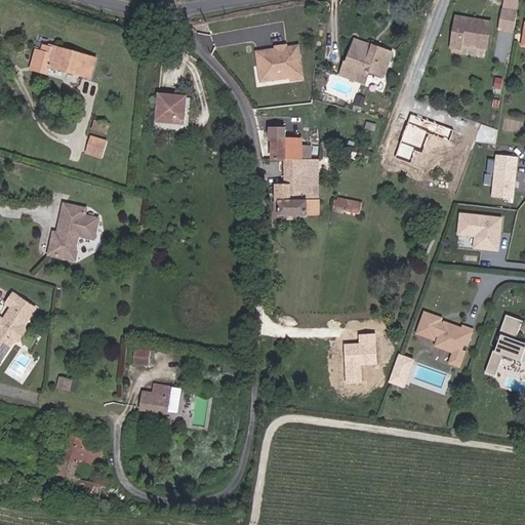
[(519,0),(501,0),(498,32),(513,34),(519,0)]
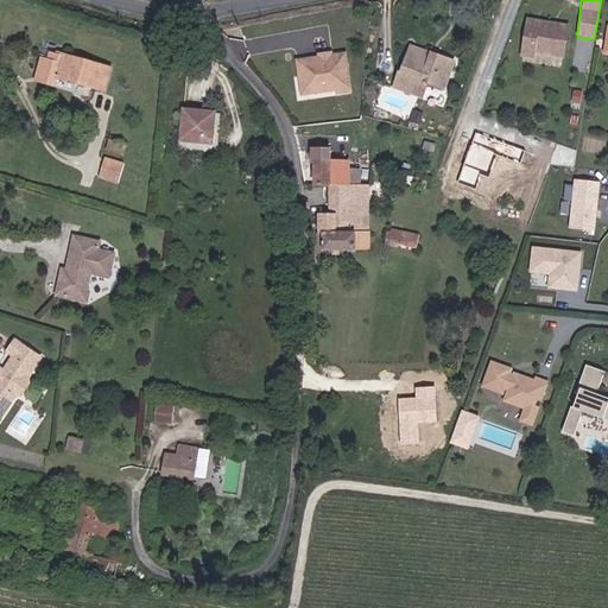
[(570,25),(526,18),(519,61),(563,68),(570,25)]
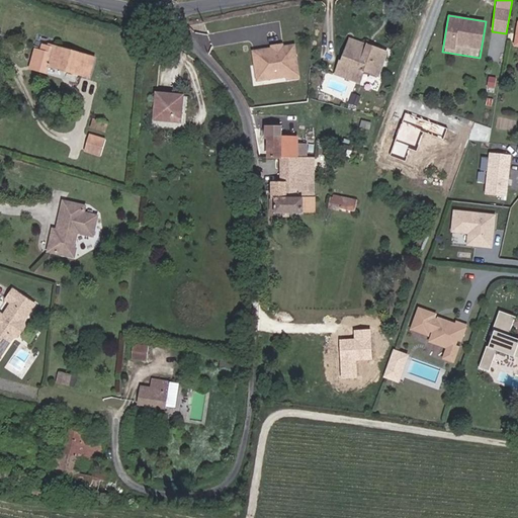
[(369,48),(351,40),(350,44),(368,51),(369,48)]
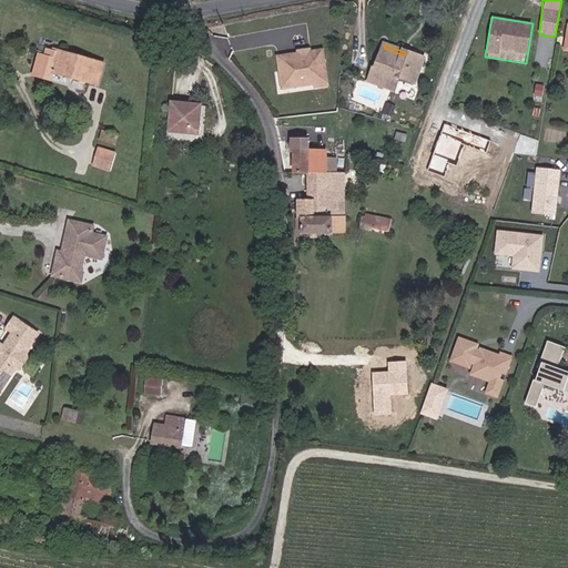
[(102,85),(109,63),(59,48),(58,50),(51,48),(50,54),(43,53),(38,73),(52,78),(53,71),(57,72),(57,69),(75,75),(75,78),(102,85)]
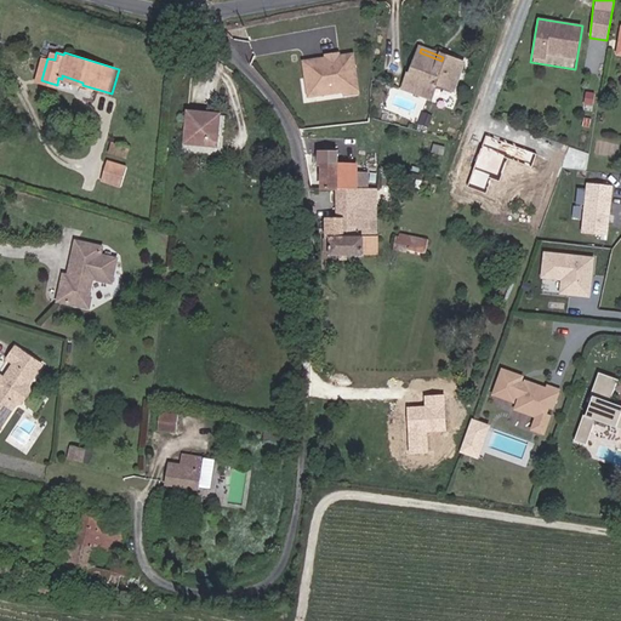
[(453,90),(462,64),(443,57),(442,61),(420,52),(412,72),(410,70),(403,86),(431,97),(436,84),(453,90)]
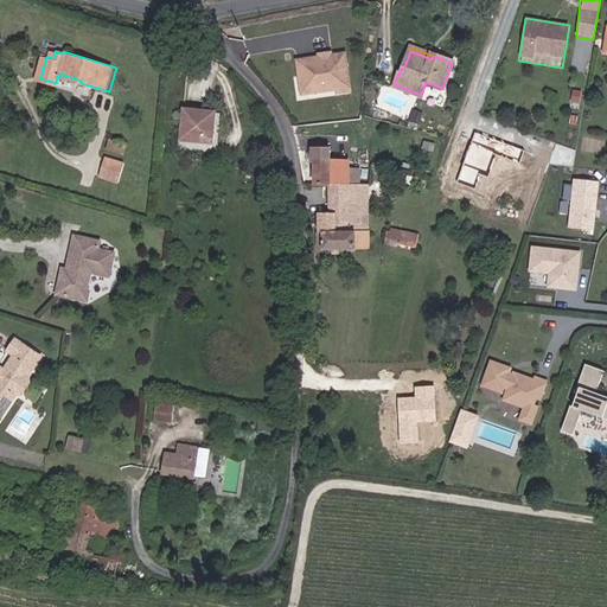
[(347,90),(343,52),(328,55),(326,58),(320,58),(317,56),(294,58),(298,93),(308,90),(308,84),(332,82),(333,91),(347,90)]
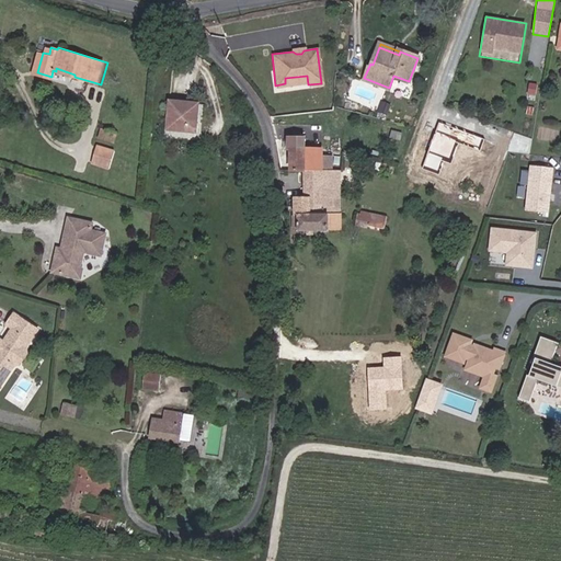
[(167,126),(196,128),(197,100),(168,98),(167,126)]
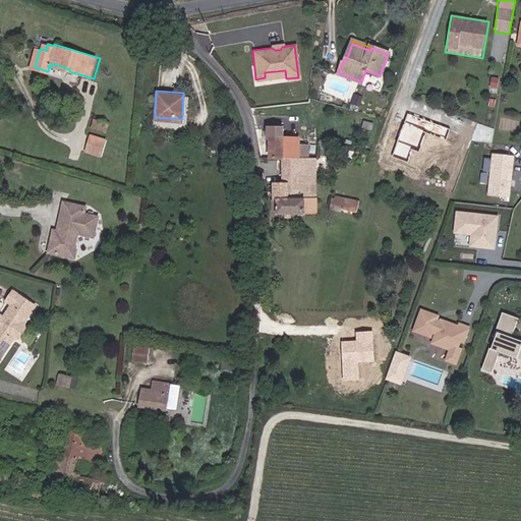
[(430,121),(423,119),(407,114),(393,156),(408,161),(412,150),(419,152),(426,133),(446,140),(450,128),(430,121)]
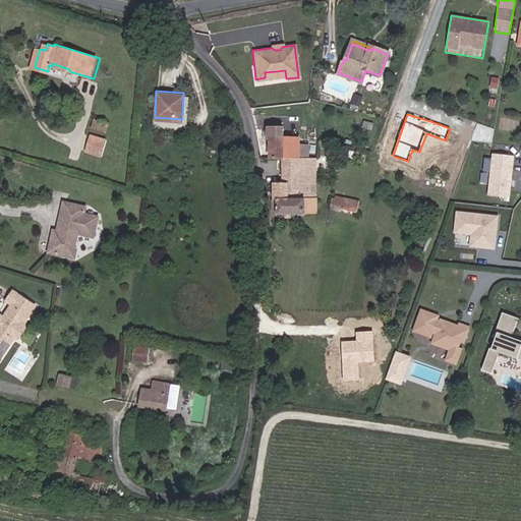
[(105,130),(106,123),(97,120),(95,127),(105,130)]
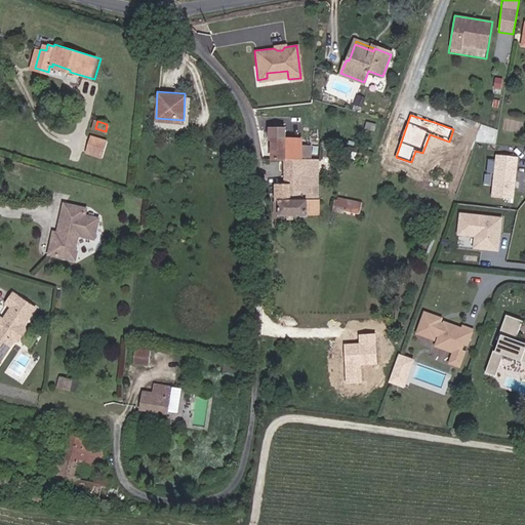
[(284,158),(309,159),(310,137),(290,137),(290,126),(269,126),(268,137),(272,137),(271,158),(284,158)]
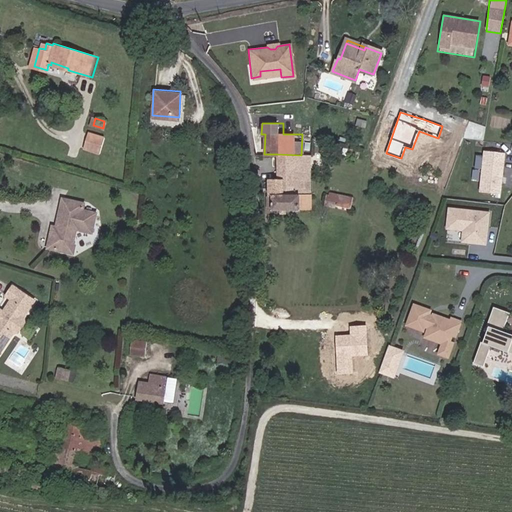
[(106,138),(90,132),(85,148),(101,153),(106,138)]
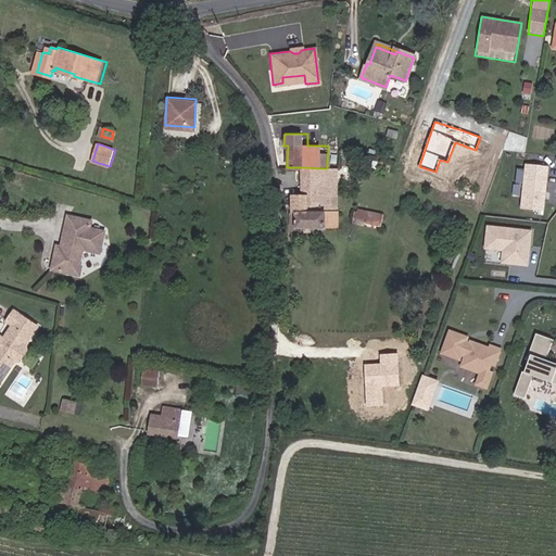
[(550,165),(525,162),(519,205),(544,209),(550,165)]
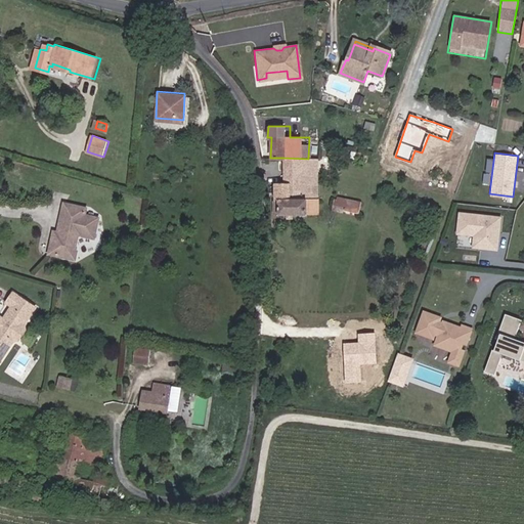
[(320,216),(321,158),(308,159),(284,158),(284,185),(278,185),(277,215),(320,216)]
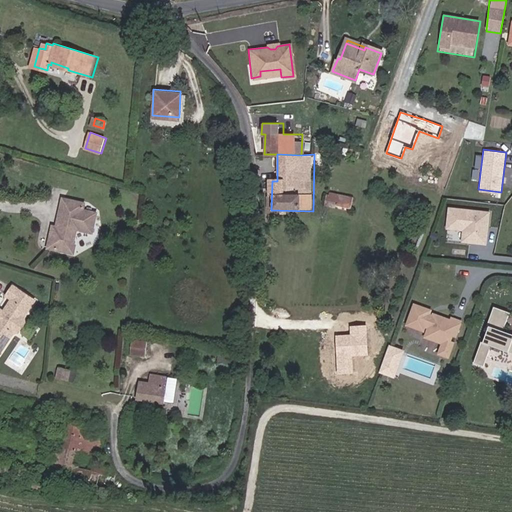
[(354,197),(329,192),(326,206),(351,212),(354,197)]
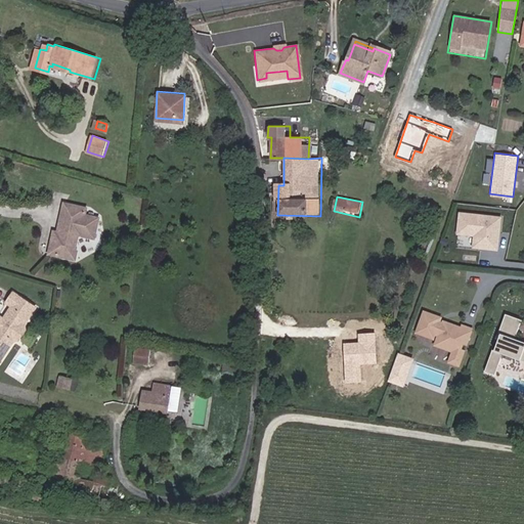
[(67,248),(72,248),(73,238),(69,234),(74,230),(76,234),(94,235),(97,216),(84,213),(85,207),(61,204),(56,221),(60,222),(57,229),(51,228),(46,250),(66,255),(67,248)]
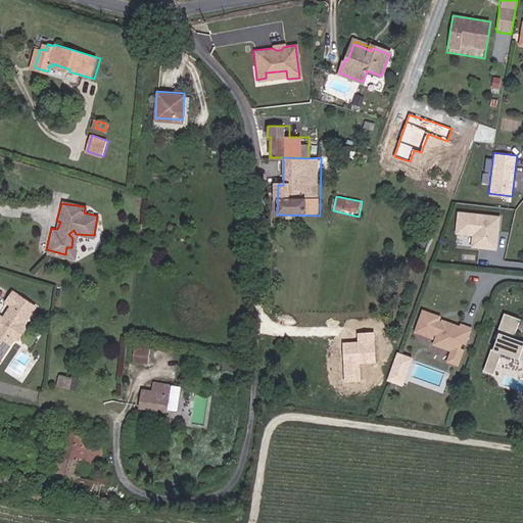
[(501,217),(459,211),(456,235),(472,237),(471,246),(496,249),(501,217)]
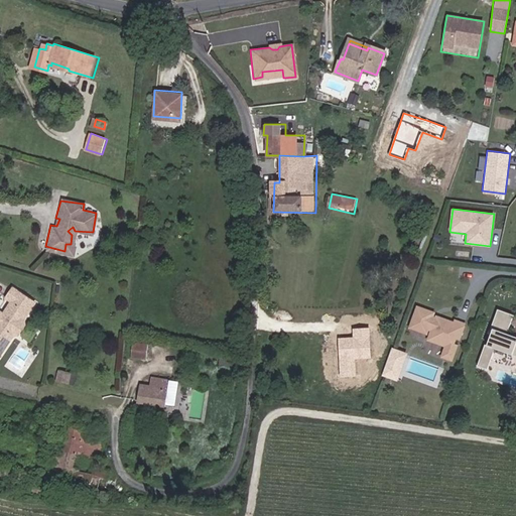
[(12,304),(0,321),(0,357),(1,358),(14,338),(20,336),(26,327),(24,320),(35,303),(14,290),(7,300),(12,304)]
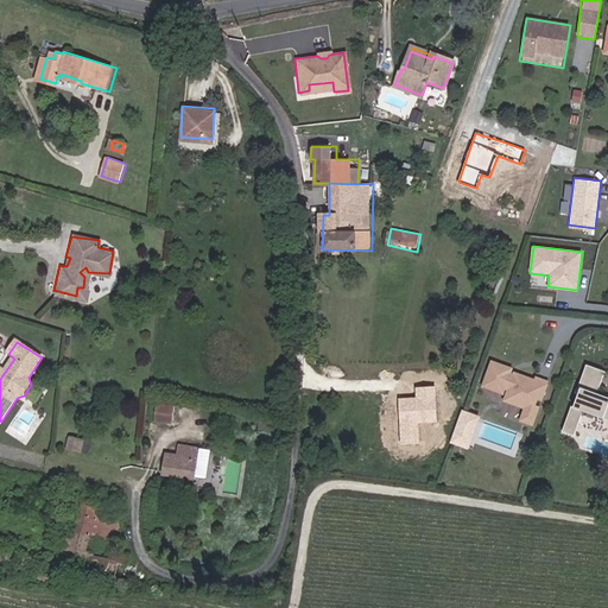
[(539,399),(545,382),(534,378),(533,380),(513,373),(512,374),(508,373),(510,368),(491,361),(481,385),(500,392),(502,387),(507,388),(502,399),(524,407),(519,419),(530,424),(536,407),(525,403),(529,396),(539,399)]
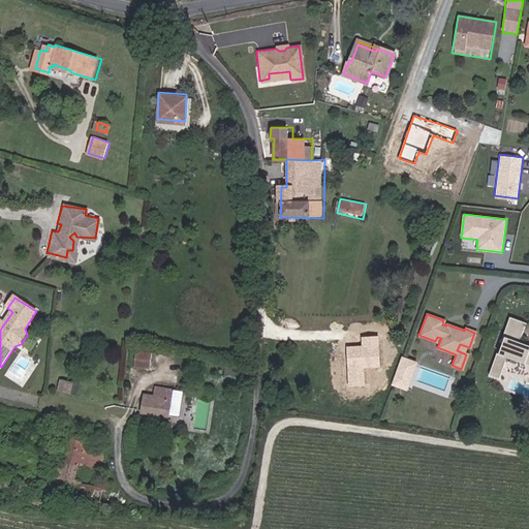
[(528,366),(528,346),(518,342),(525,323),(508,317),(501,337),(503,338),(497,354),(495,353),(487,375),(497,379),(505,358),(528,366)]
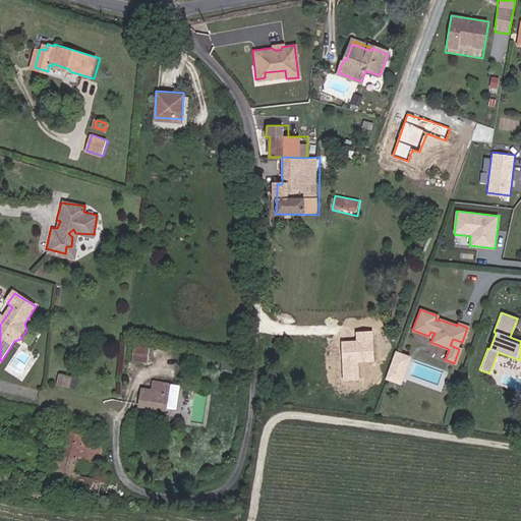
[(356,333),(356,342),(342,342),(344,380),(358,379),(357,361),(373,361),(372,341),(371,332),(356,333)]
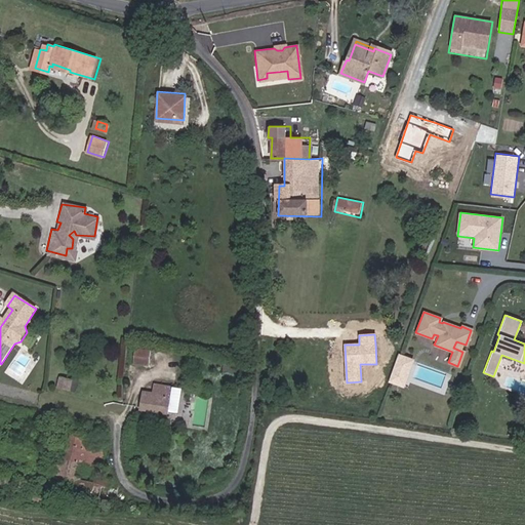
[(133,359),(149,362),(152,349),(135,346),(133,359)]
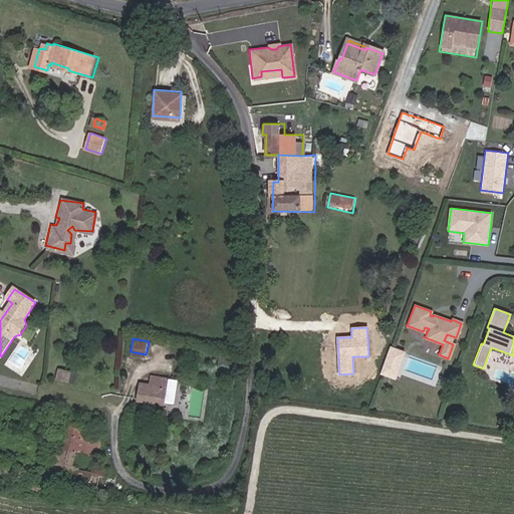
[(404,352),(391,347),(381,373),(395,377),(404,352)]
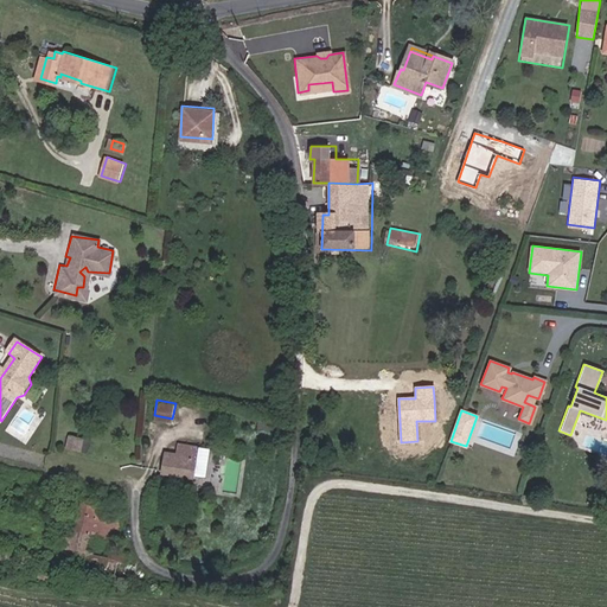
[(84,449),(87,439),(71,435),(69,446),(84,449)]
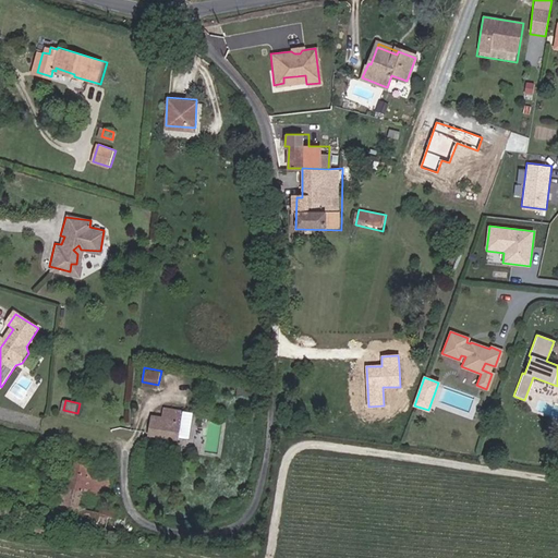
[(189,420),(189,414),(162,409),(162,413),(189,420)]
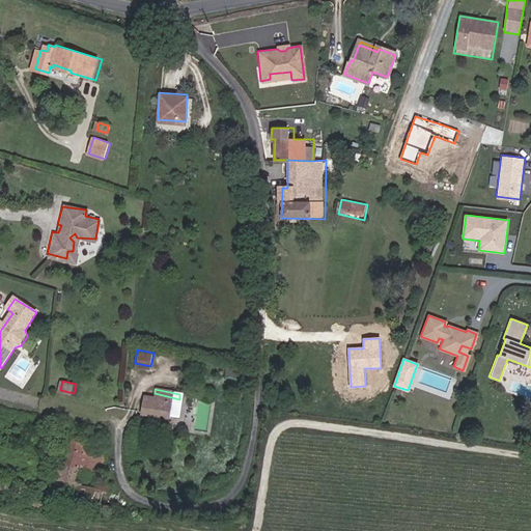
[(59,400),(73,403),(74,394),(60,392),(59,400)]
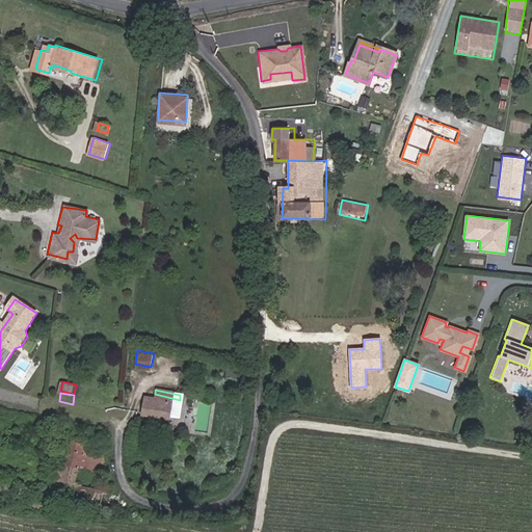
[(174,419),(182,421),(185,401),(180,400),(155,394),(154,399),(147,398),(143,417),(173,422),(174,419)]
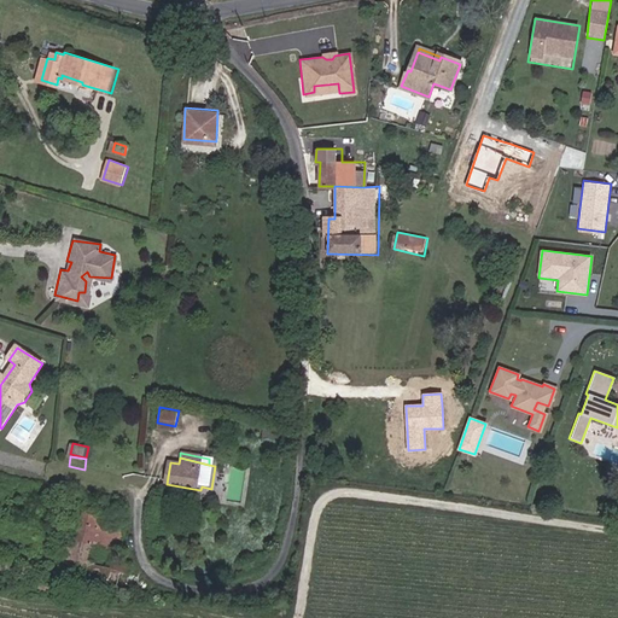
[(108,513),(85,508),(80,529),(66,525),(63,540),(71,541),(63,573),(141,594),(145,579),(127,575),(129,565),(110,560),(111,557),(117,558),(124,531),(111,528),(105,526),(108,513)]
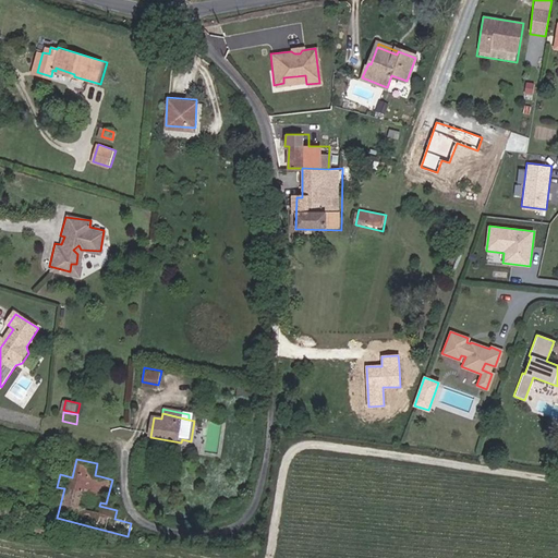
[(104,465),(97,463),(95,475),(100,476),(104,465)]
